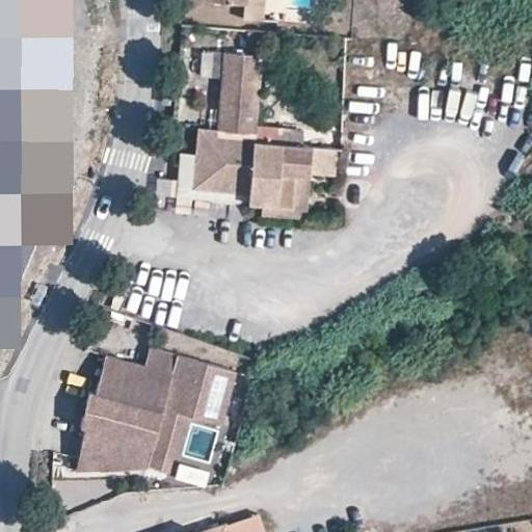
[(200,125),(198,154),(214,155),(212,185),(239,186),(238,197),(249,198),(249,209),(309,213),(311,175),(312,149),(283,147),(284,137),(258,135),(263,51),(223,49),(219,126),(200,125)]
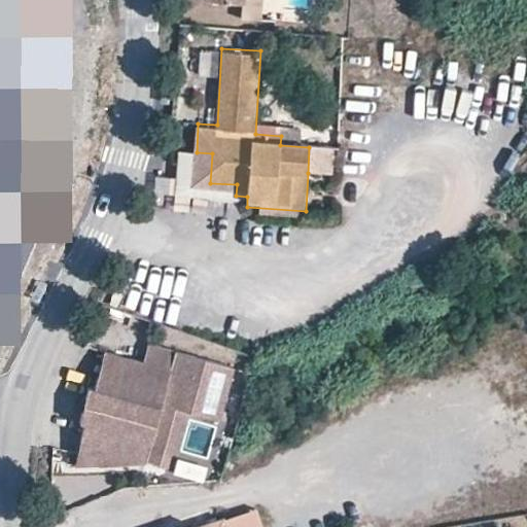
[(334,148),(309,147),(308,173),(332,174),(334,148)]
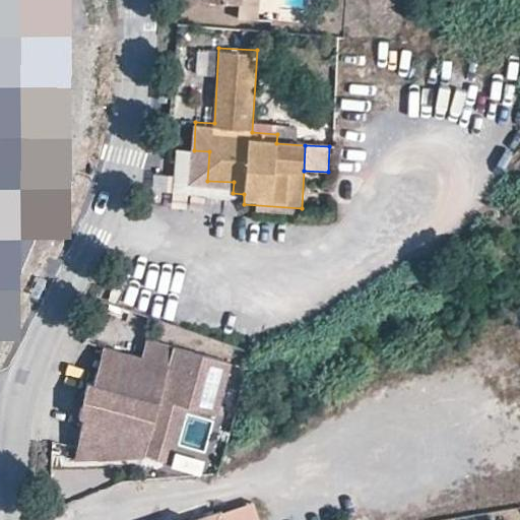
[(192,180),(207,181),(209,151),(194,150),(192,180)]
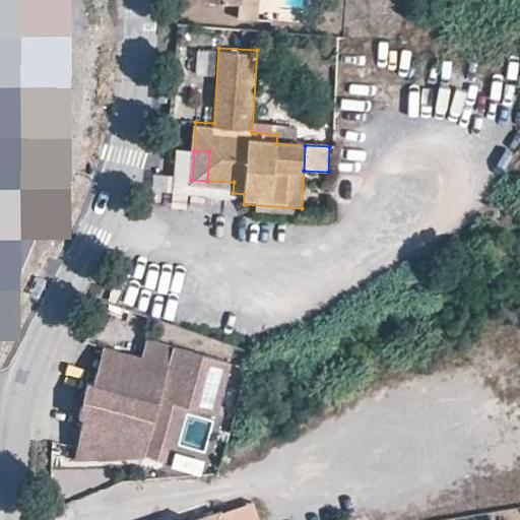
[(172,201),(174,175),(156,174),(153,199),(172,201)]
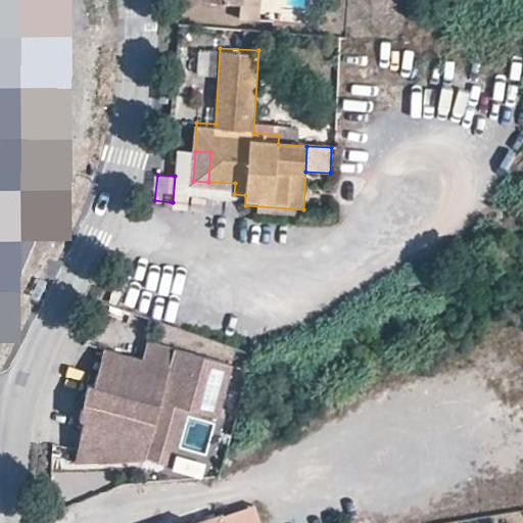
[(141,367),(102,358),(93,394),(88,393),(79,428),(85,429),(75,471),(145,465),(149,448),(171,454),(179,419),(186,414),(219,422),(231,369),(145,348),(141,367)]
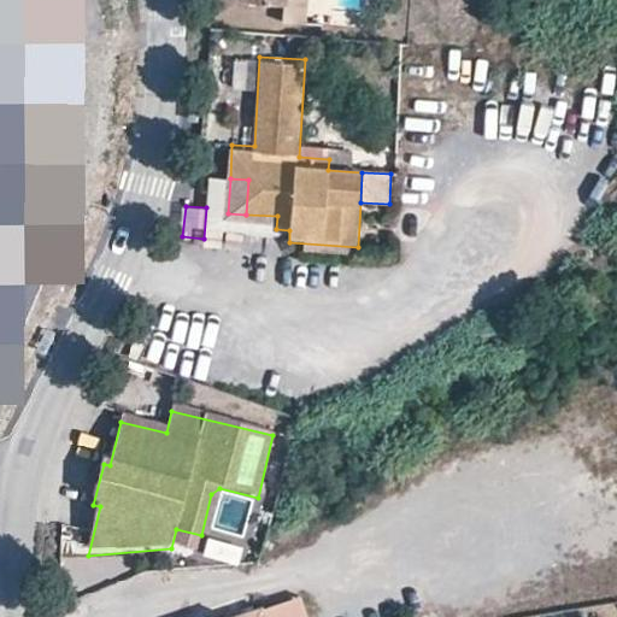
[(211,536),(206,554),(241,565),(246,547),(211,536)]
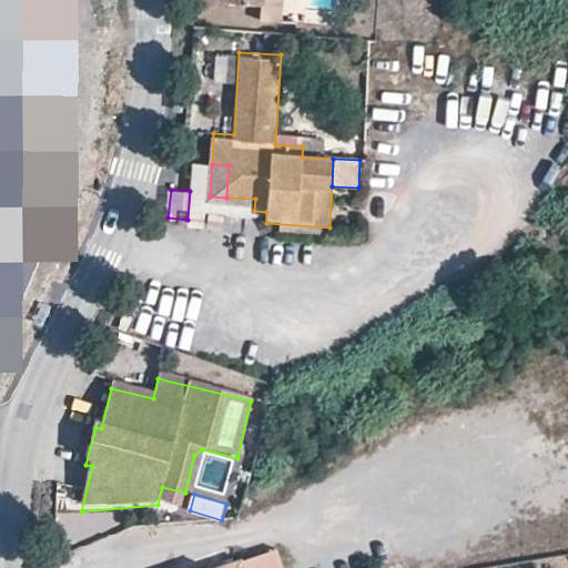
[(242,567),(239,556),(202,567),(242,567)]
